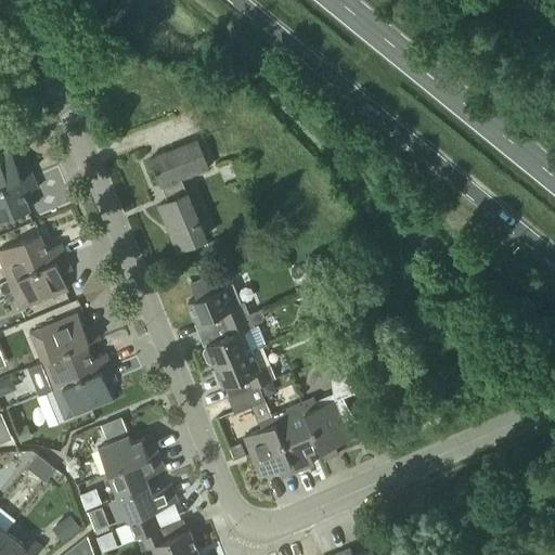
[(197,139),(150,158),(167,201),(159,204),(178,248),(205,237),(181,178),(209,166),(197,139)]
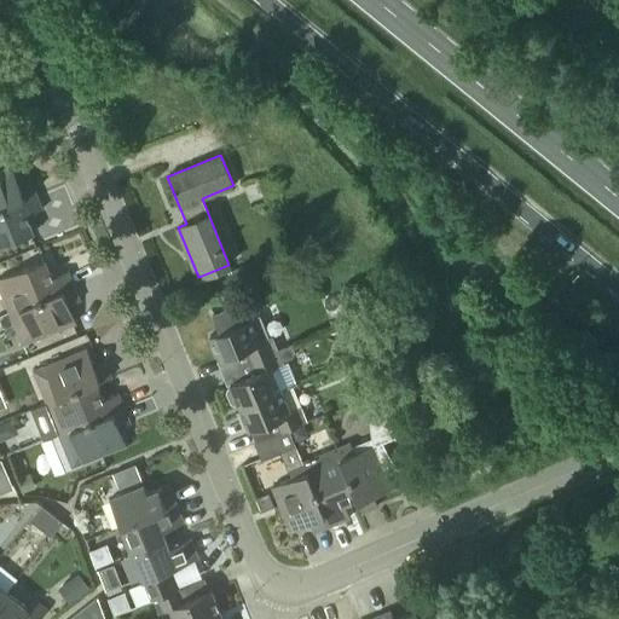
[(0,208),(36,195),(30,179),(19,184),(12,167),(0,171),(0,208)]
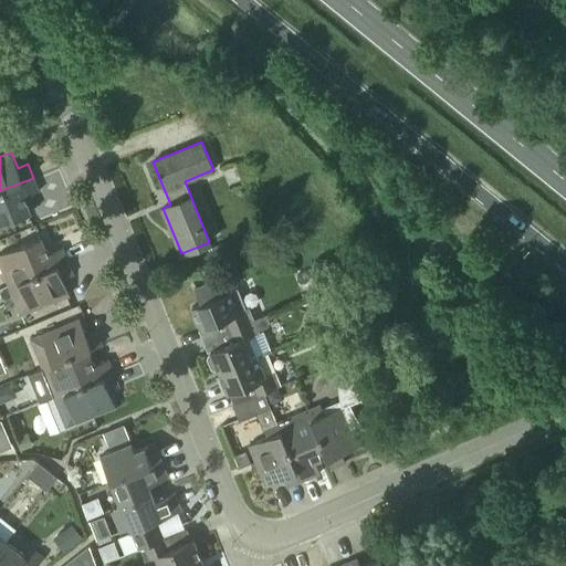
[(33,178),(0,190),(0,224),(31,212),(24,197),(39,191),(33,178)]
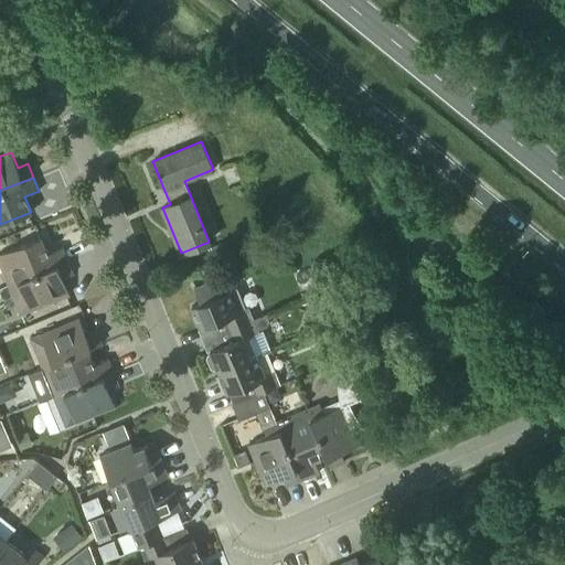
[(0,253),(0,260),(9,284),(67,260),(62,247),(48,253),(41,237),(0,253)]
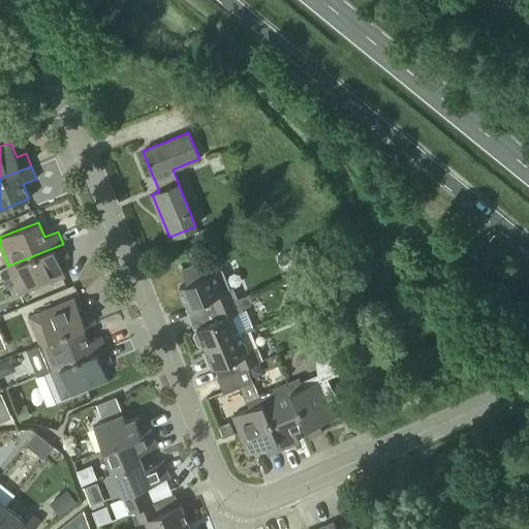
[(63,244),(8,266),(20,293),(65,275),(59,260),(68,256),(63,244)]
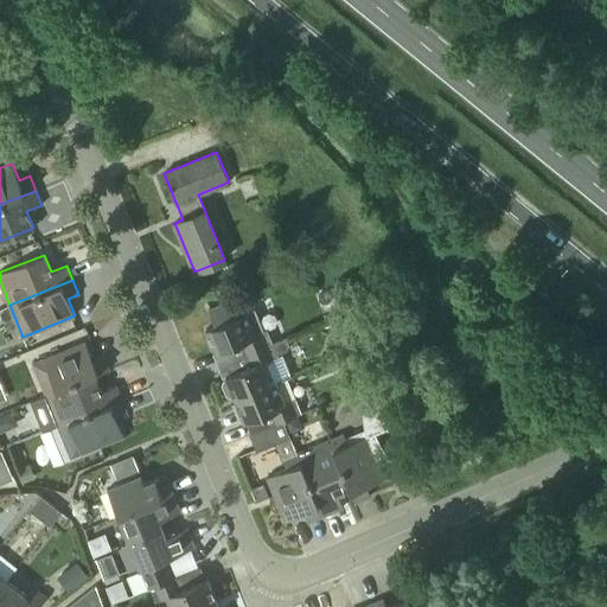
[(209,310),(215,325),(206,328),(216,352),(237,343),(242,355),(270,343),(255,308),(238,315),(231,299),(209,310)]
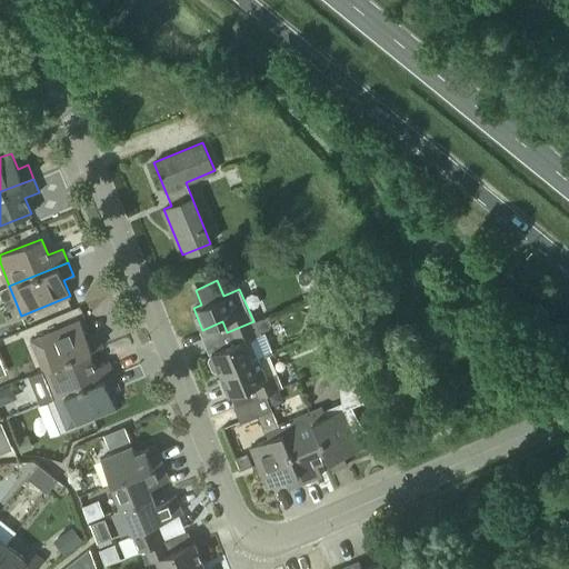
[(219,370),(220,375),(259,358),(272,352),(265,331),(259,333),(258,331),(268,327),(271,323),(269,320),(273,319),(272,315),(253,321),(227,332),(232,343),(211,352),(212,356),(210,357),(209,360),(212,370),(217,371),(219,370)]
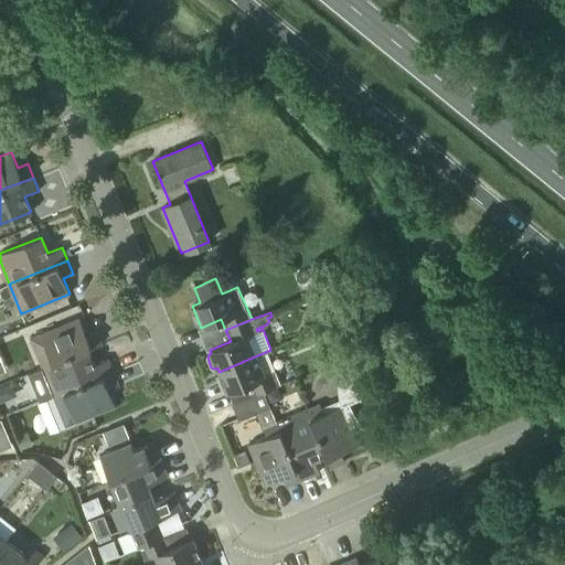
[(42,368),(43,366),(87,350),(102,343),(96,330),(86,333),(80,318),(31,338),(42,368)]
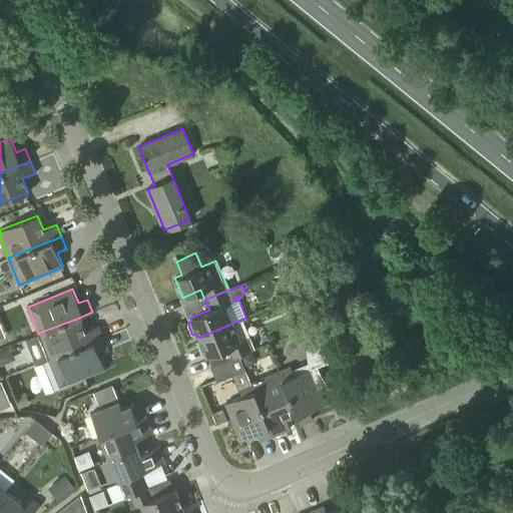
[(39,333),(50,361),(103,339),(97,326),(84,331),(79,318),(39,333)]
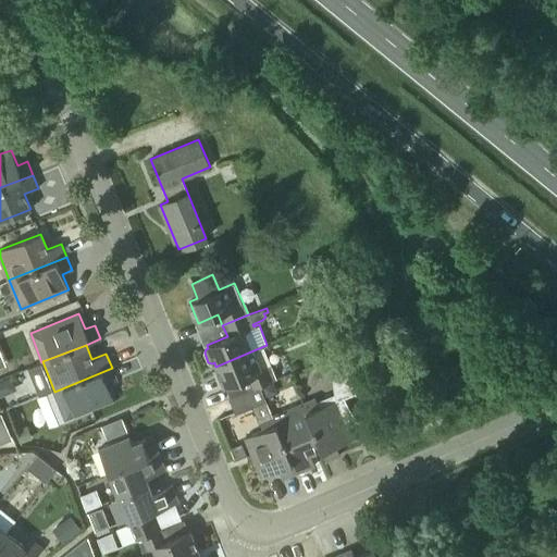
[(261,370),(254,350),(215,367),(224,387),(248,378),(252,388),(276,379),(271,366),(261,370)]
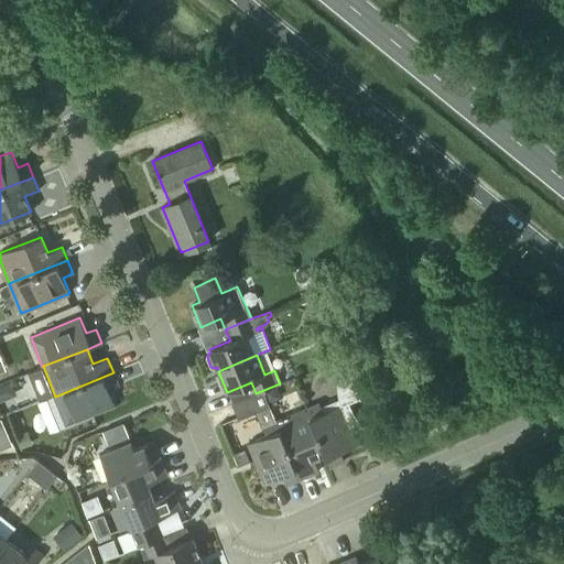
[(364,429),(365,427),(356,415),(349,402),(359,398),(359,399),(360,399),(346,364),(345,365),(346,366),(340,366),(339,370),(337,383),(338,399),(321,407),(320,403),(306,409),(324,454),(329,466),(344,461),(340,452),(358,444),(351,429),(360,425),(364,429)]
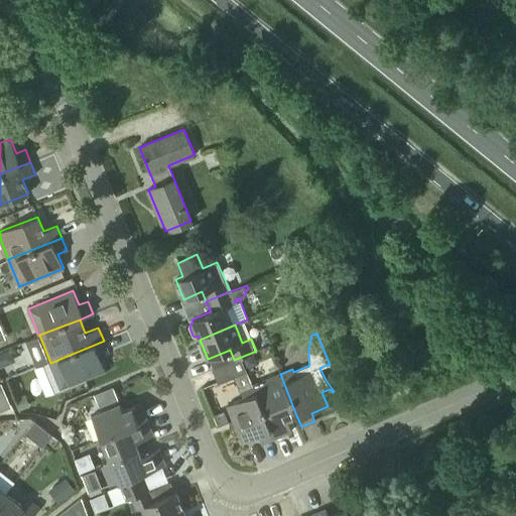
[(108,352),(104,341),(50,363),(60,388),(105,370),(100,356),(108,352)]
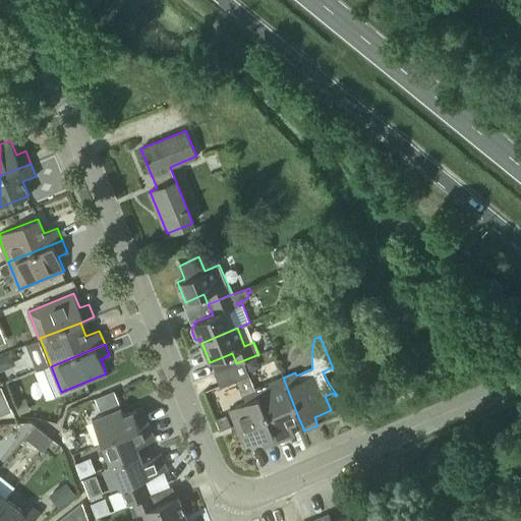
[(5,354),(0,356),(0,370),(11,366),(5,354)]
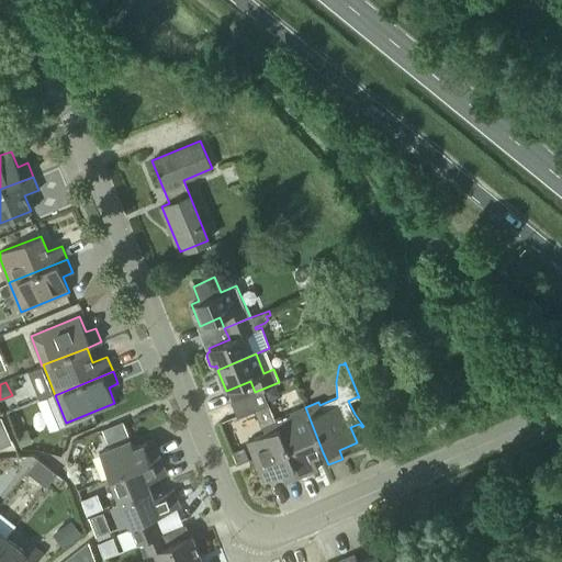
[(305,407),(274,419),(298,478),(317,469),(313,457),(323,452),(305,407)]
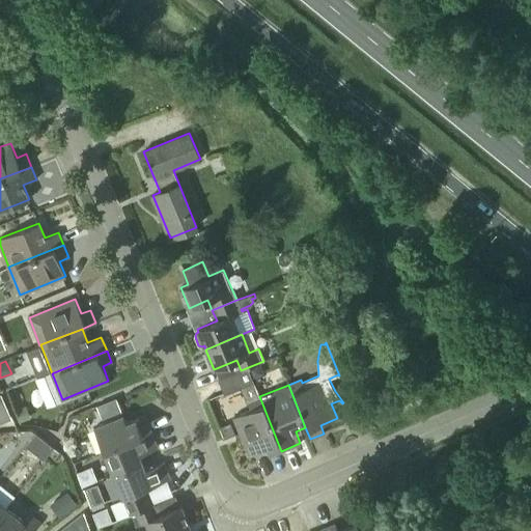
[(281,451),(259,396),(248,401),(251,410),(233,417),(249,454),(266,448),(270,456),(281,451)]
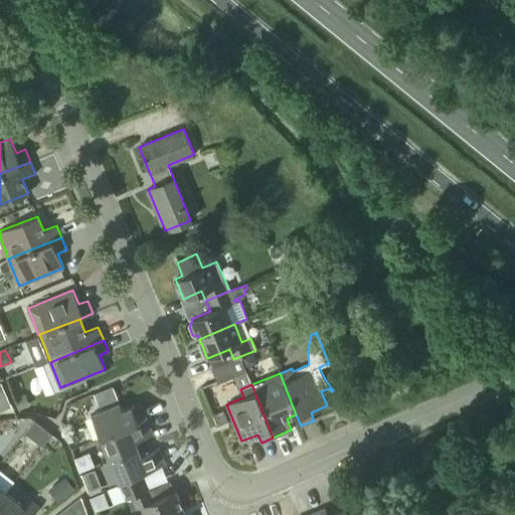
[(110,387),(95,394),(99,405),(100,406),(118,398),(113,386),(110,387)]
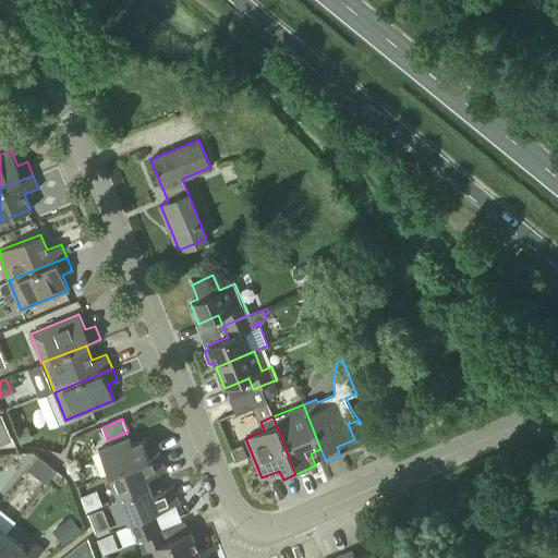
[(5,429),(0,432),(0,447),(11,443),(5,429)]
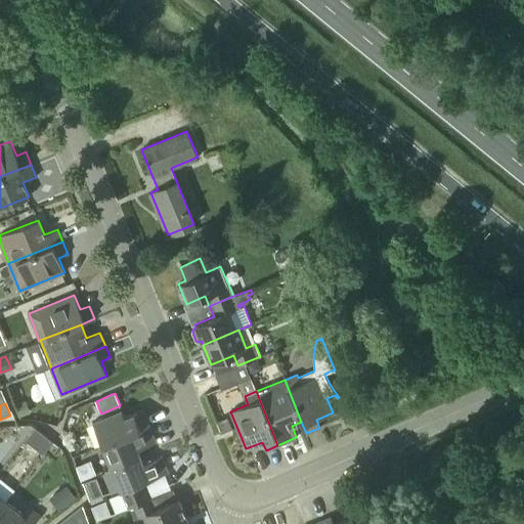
[(93,421),(102,444),(148,426),(142,410),(125,418),(122,409),(93,421)]
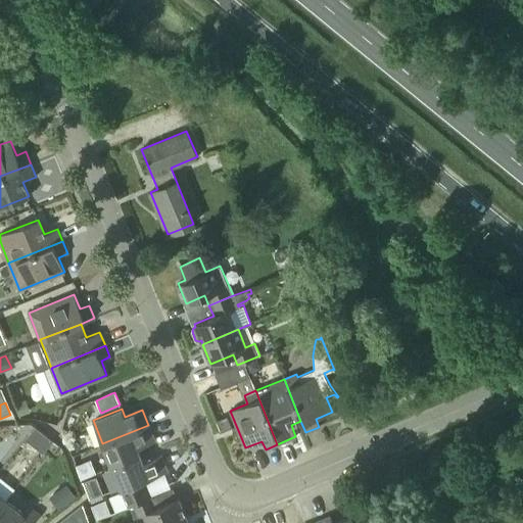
[(216,420),(221,431),(232,426),(228,415),(216,420)]
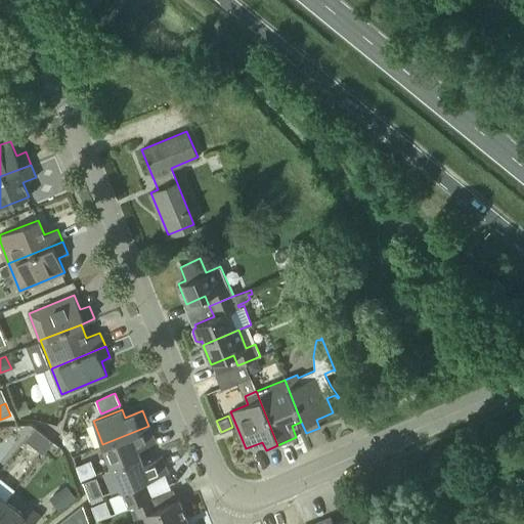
[(102,444),(112,468),(140,455),(138,449),(156,442),(148,426),(102,444)]
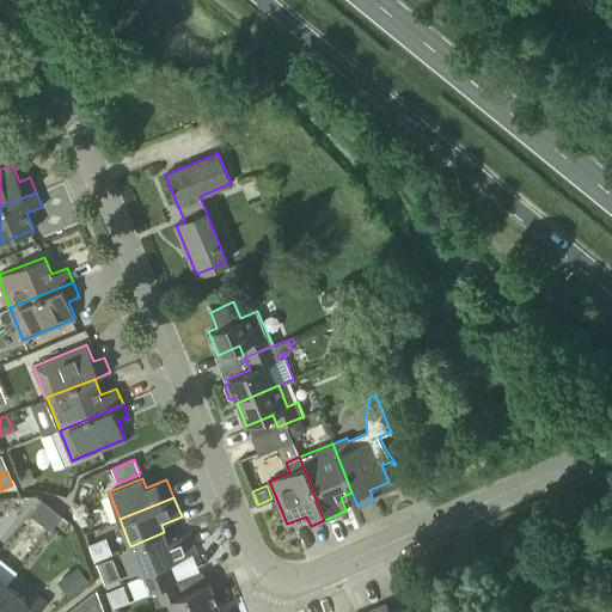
[(53,508),(42,499),(30,514),(41,522),(53,508)]
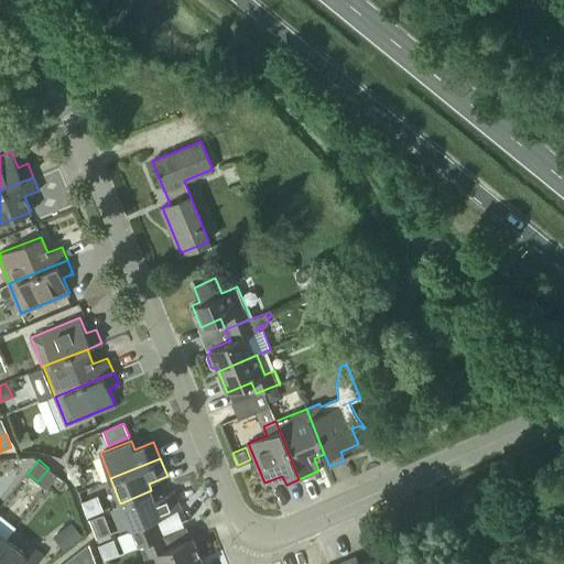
[(49,468),(38,481),(46,489),(57,475),(49,468)]
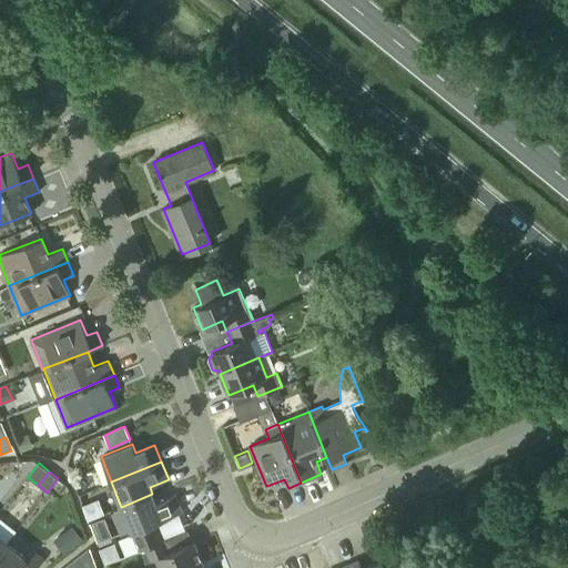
[(155,501),(152,494),(121,507),(139,549),(141,548),(165,538),(158,521),(182,511),(174,494),(155,501)]
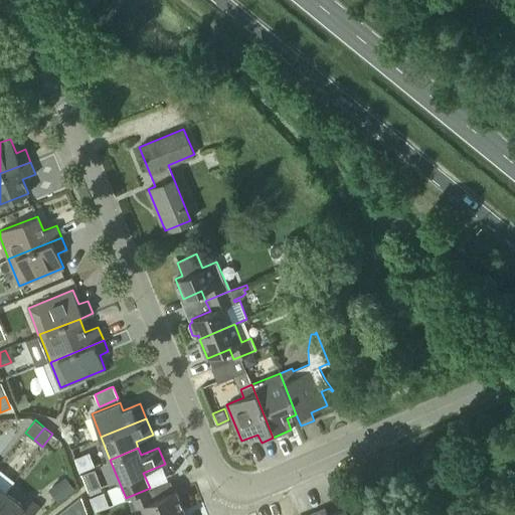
[(98,486),(92,471),(82,474),(88,489),(98,486)]
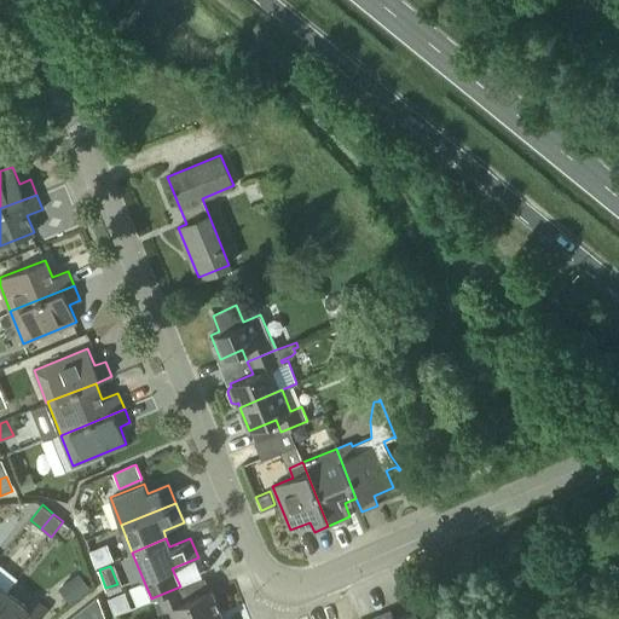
[(69,603),(91,588),(80,572),(58,588),(69,603)]
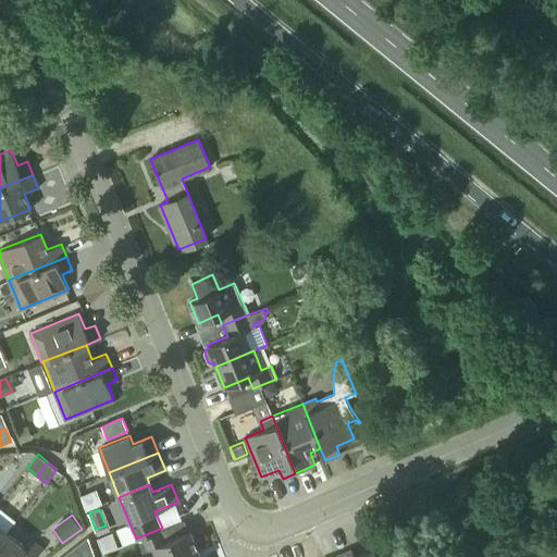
[(153,547),(158,556),(184,556),(198,551),(190,530),(166,540),(162,528),(138,537),(144,551),(153,547)]
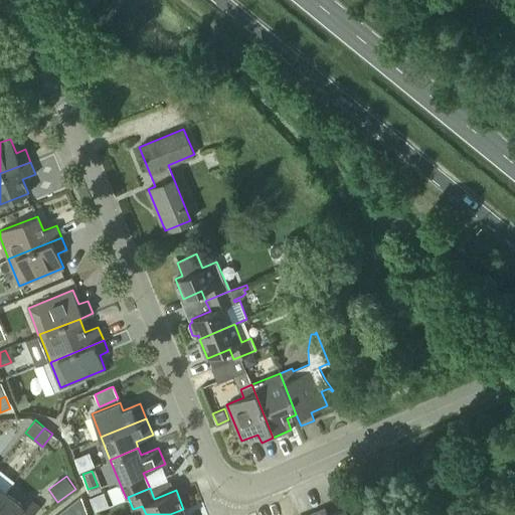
[(6,492),(0,500),(0,514),(32,514),(37,510),(40,506),(29,498),(23,506),(6,492)]
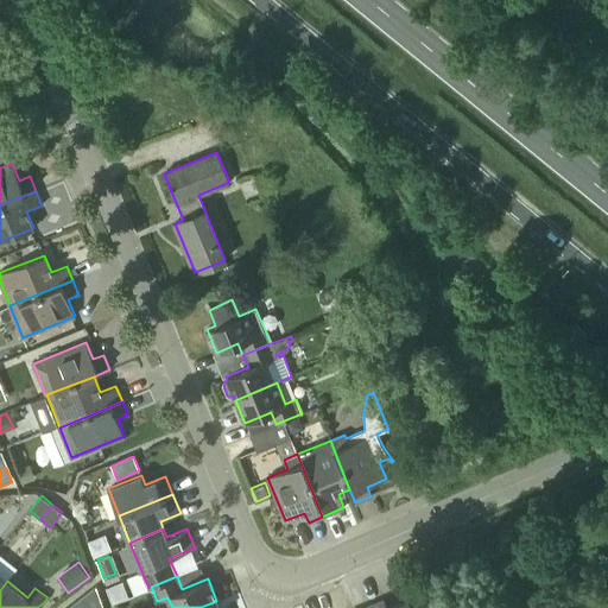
[(82,596),(86,607),(103,607),(95,584),(82,596)]
